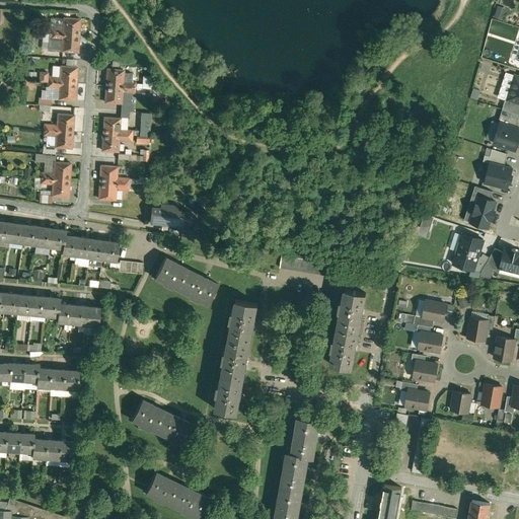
[(498,4),(494,15),(503,18),(506,7),(498,4)]
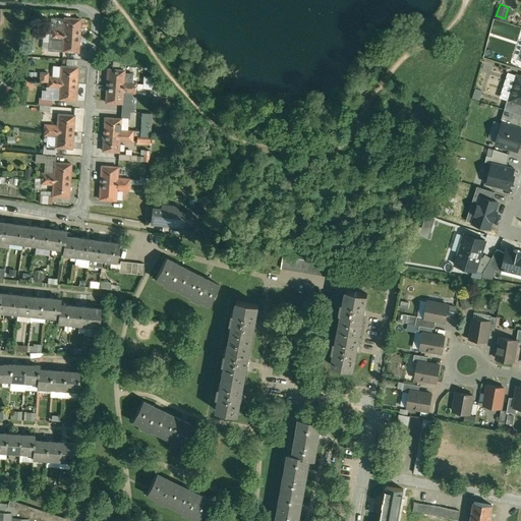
[(50,34),(79,36),(80,17),(64,16),(63,27),(51,26),(50,34)]
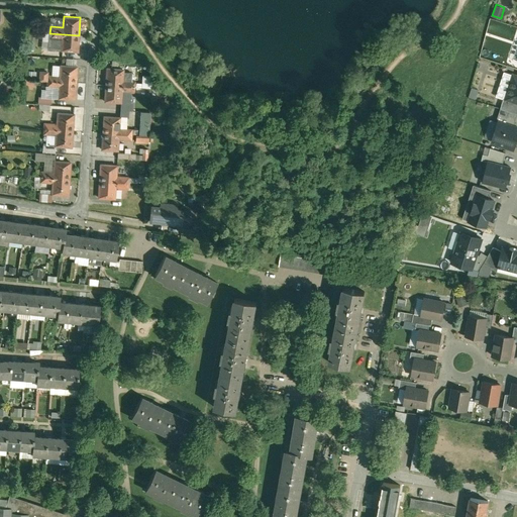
[(79,35),(49,33),(49,48),(78,50),(79,35)]
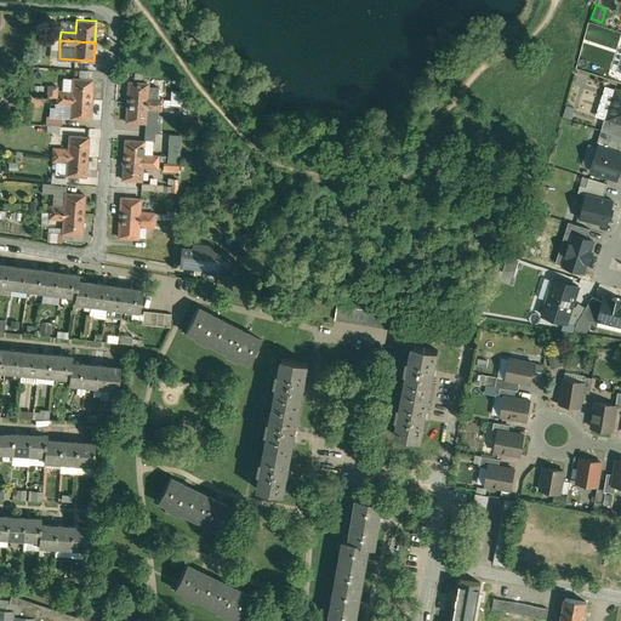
[(57,96),(91,97),(92,79),(91,78),(79,78),(73,77),(73,90),(57,89),(57,96)]
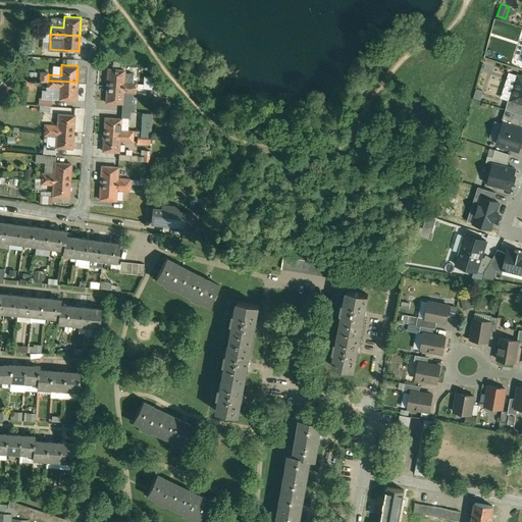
[(107,85),(137,87),(137,82),(129,81),(129,72),(124,72),(124,69),(108,68),(107,85)]
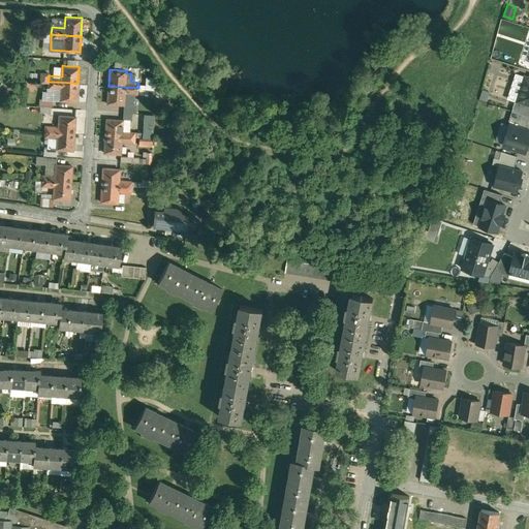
[(155,88),(155,75),(145,75),(145,88),(155,88)]
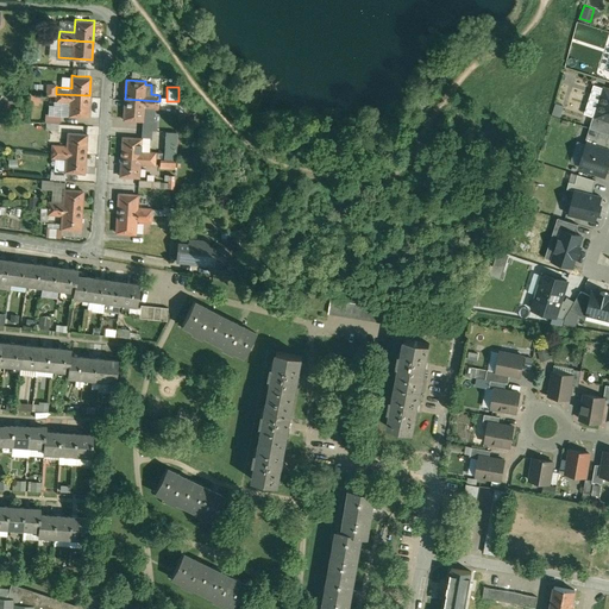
[(608,87),(606,87),(602,98),(600,98),(597,107),(598,108),(596,117),(595,117),(608,120),(608,87)]
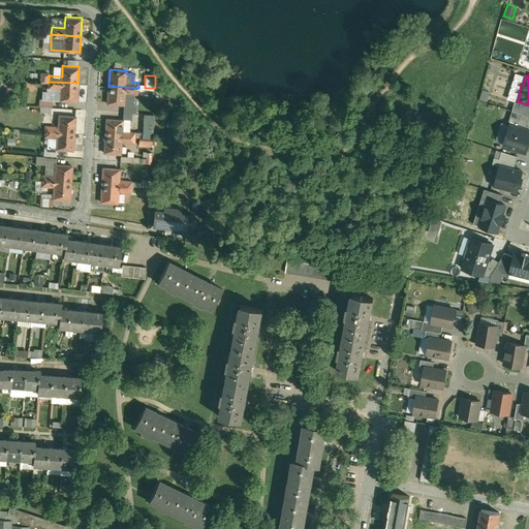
[(78,83),(49,82),(48,87),(61,88),(60,99),(76,100),(78,83)]
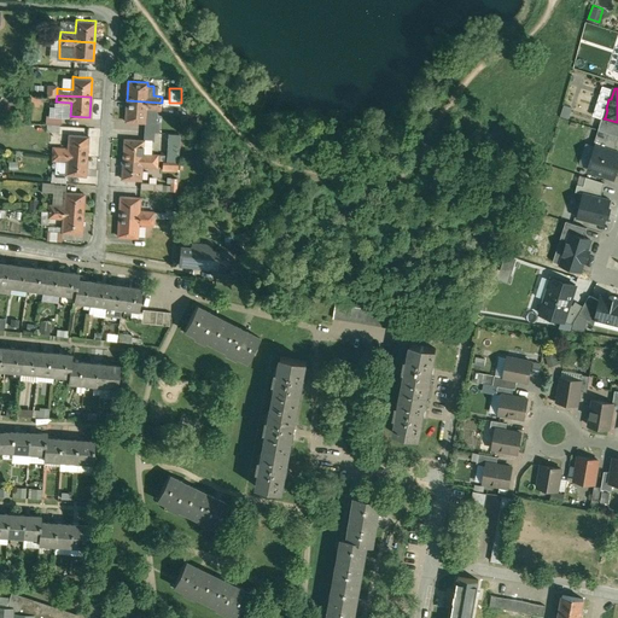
[(162,103),(127,100),(126,120),(145,121),(146,109),(161,109),(162,103)]
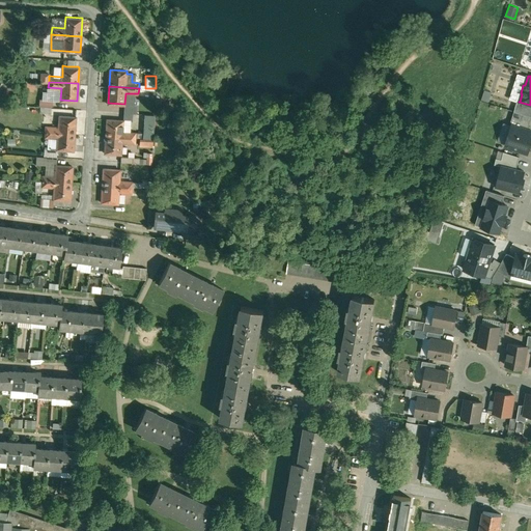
[(530,105),(519,102),(520,102),(518,101),(514,110),(530,115),(530,105)]
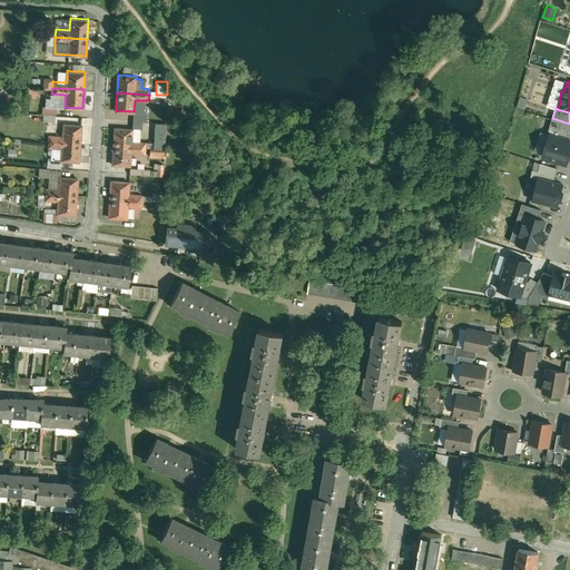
[(569,135),(569,130),(569,124),(552,118),(550,129),(569,135)]
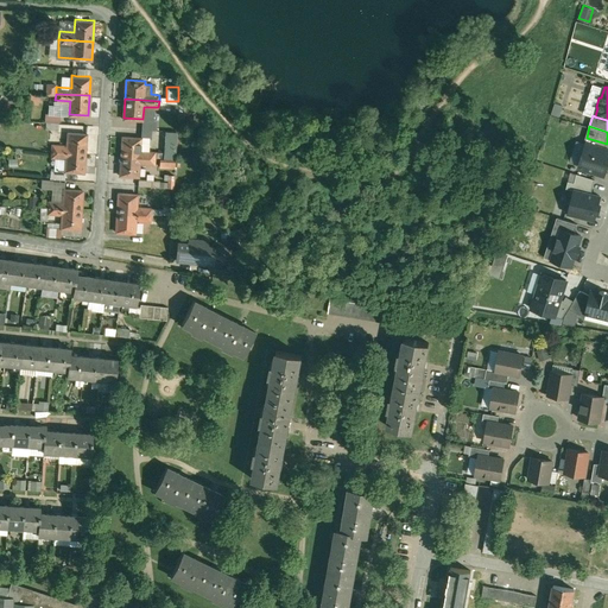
[(51,150),(86,152),(87,133),(68,132),(67,145),(52,144),(52,145),(51,150)]
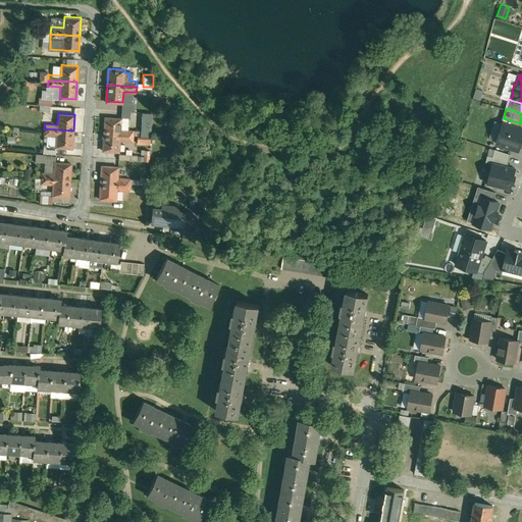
[(104,134),(133,136),(134,129),(120,128),(121,117),(105,116),(104,134)]
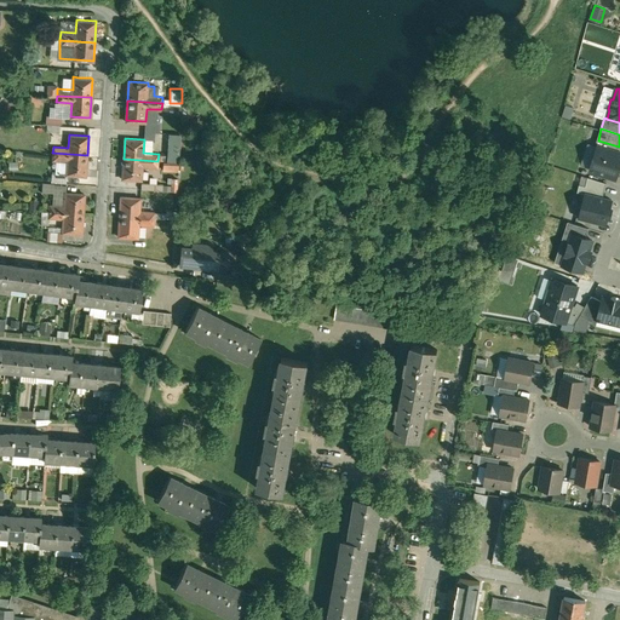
[(619,147),(598,141),(590,170),(618,177),(619,167),(619,147)]
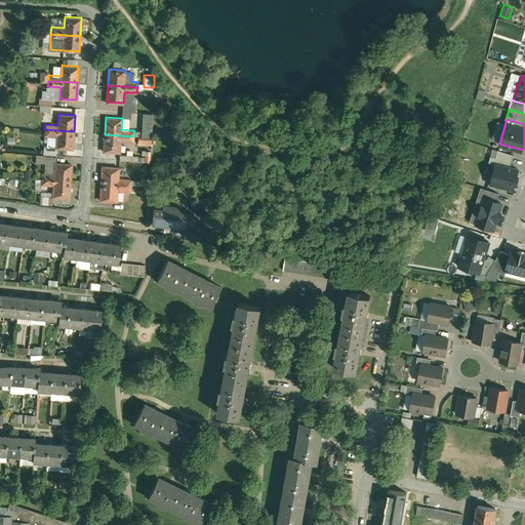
[(74,131),(44,129),(44,135),(48,135),(57,136),(56,147),(73,149),(74,131)]
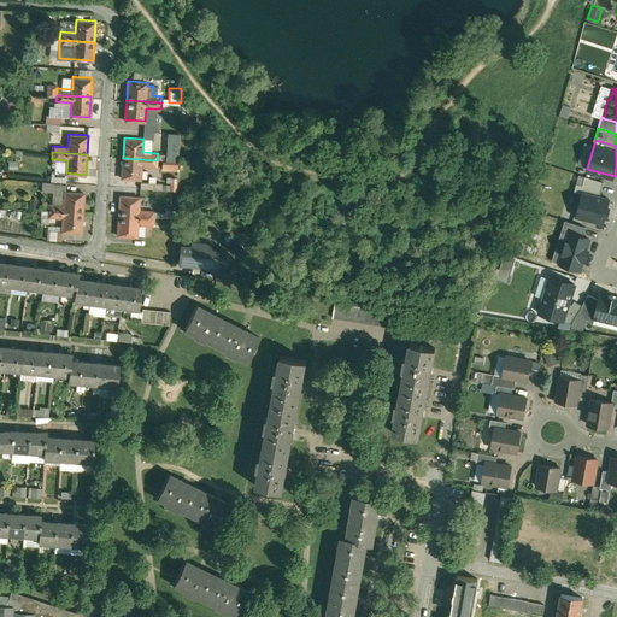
[(157,160),(123,158),(122,177),(141,178),(141,165),(157,166),(157,160)]
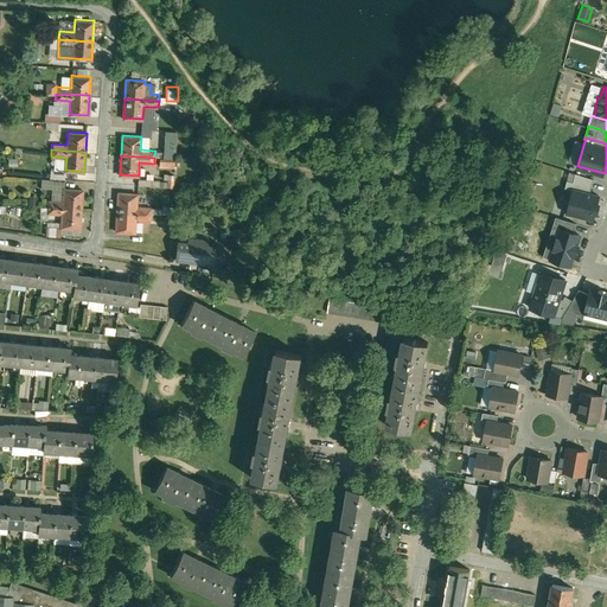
[(573,185),(588,189),(592,177),(576,173),(573,185)]
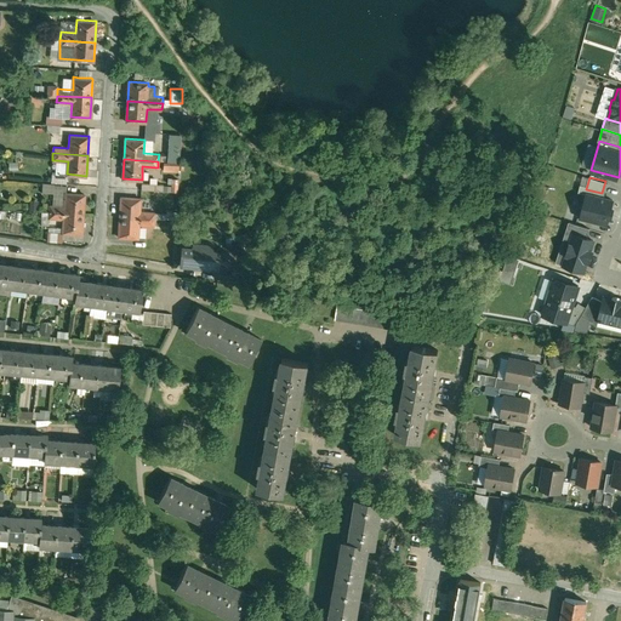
[(586,189),(584,188),(576,214),(607,222),(614,197),(602,193),(586,189)]
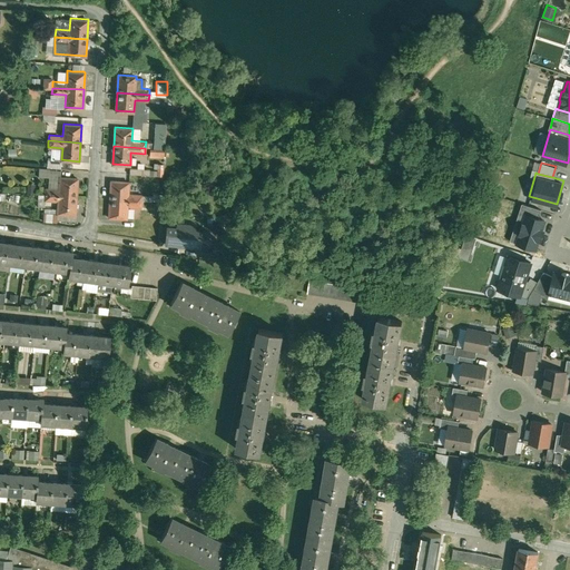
[(45,194),(77,196),(78,177),(60,176),(59,188),(46,187),(45,194)]
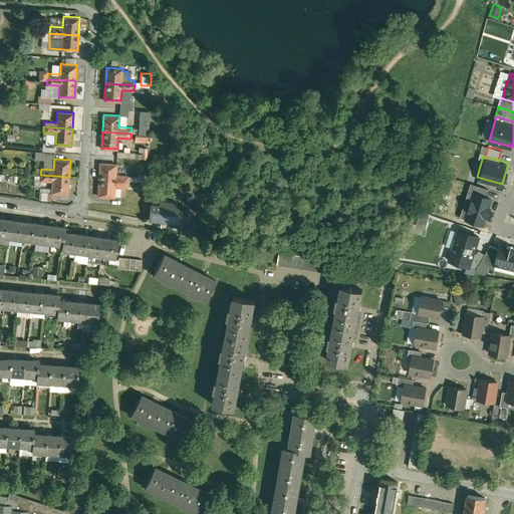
[(99,179),(127,181),(127,173),(125,173),(125,175),(115,175),(116,164),(100,163),(99,179)]
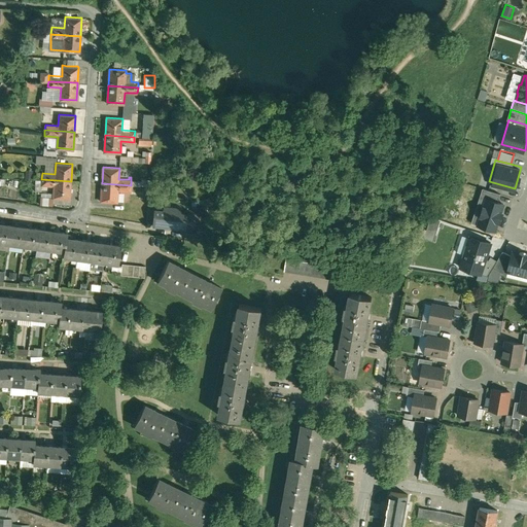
[(71,181),(41,179),(41,184),(45,184),(54,185),(54,197),(70,198),(71,181)]
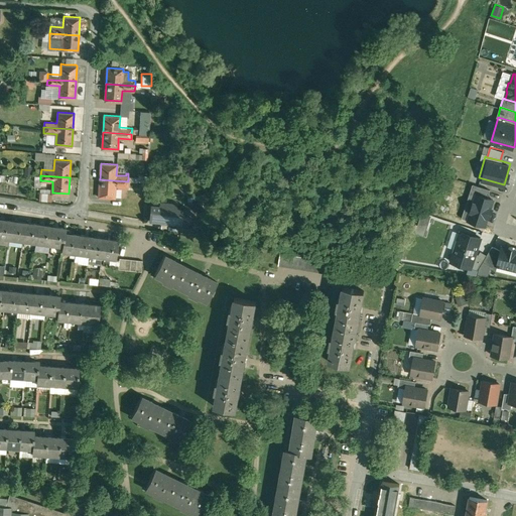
[(128,181),(100,179),(99,196),(115,197),(115,185),(124,186),(127,186),(128,181)]
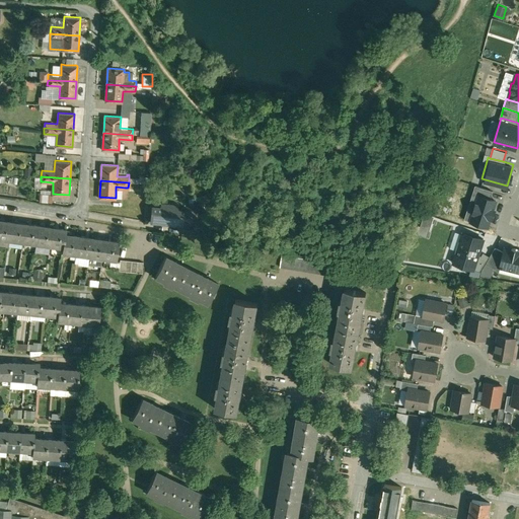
[(479,192),(491,196),(493,190),(474,183),(463,219),(470,221),(479,192)]
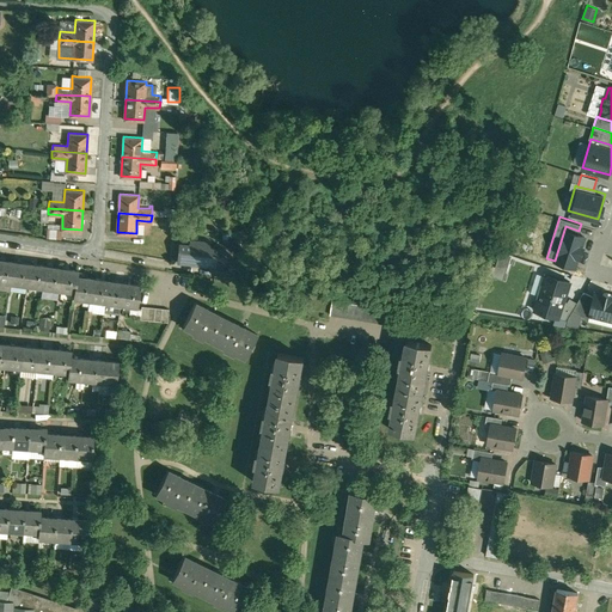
[(565,226),(555,261),(575,268),(586,233),(579,231),(565,226)]
